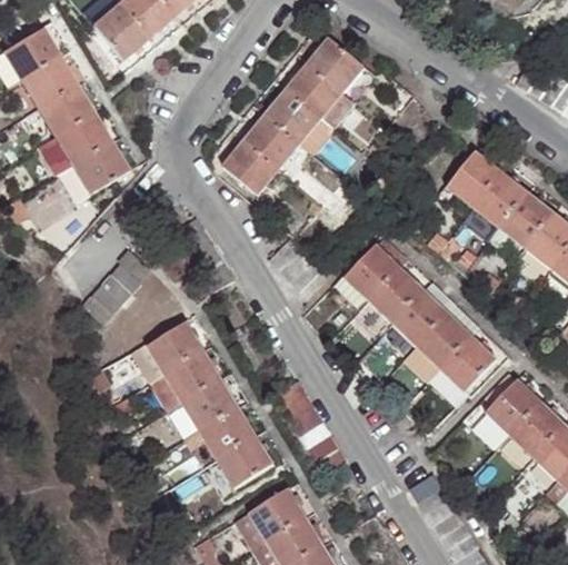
[(119,0),(116,3),(142,36),(169,15),(157,0),(119,0)]
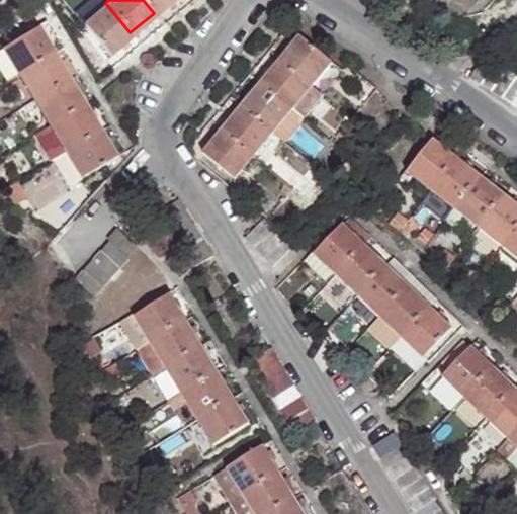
[(143,0),(154,13),(169,0),(143,0)]
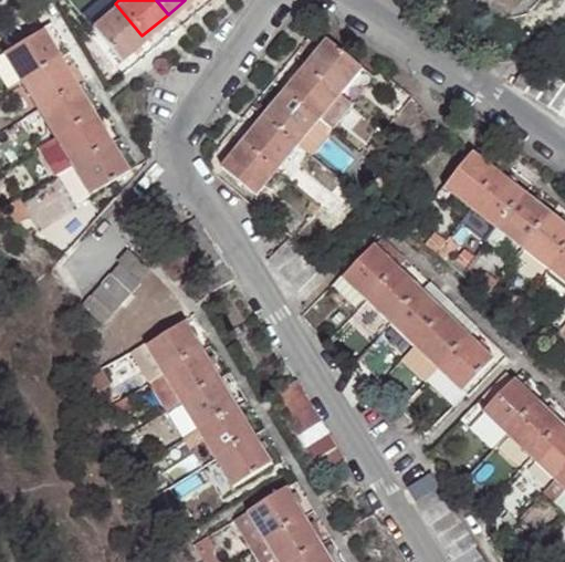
[(91,23),(117,55),(142,35),(115,3),(91,23)]
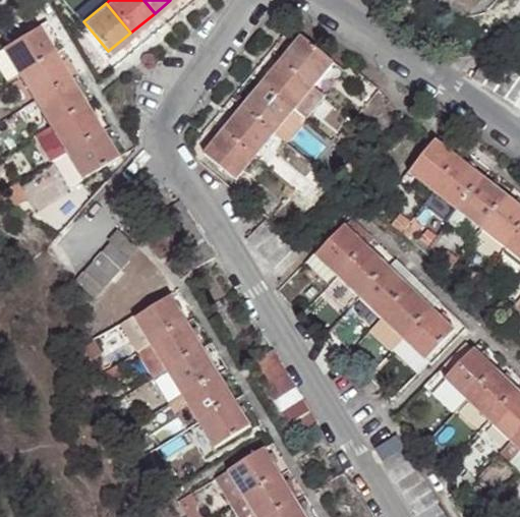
[(16,72),(51,51),(35,23),(0,45),(16,72)]
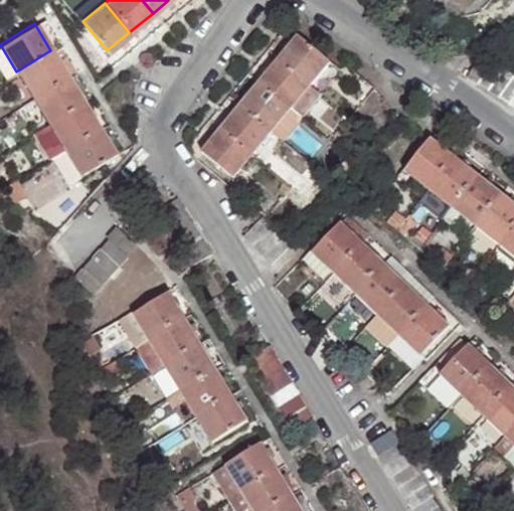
[(294,33),(276,57),(309,82),(328,59),(294,33)]
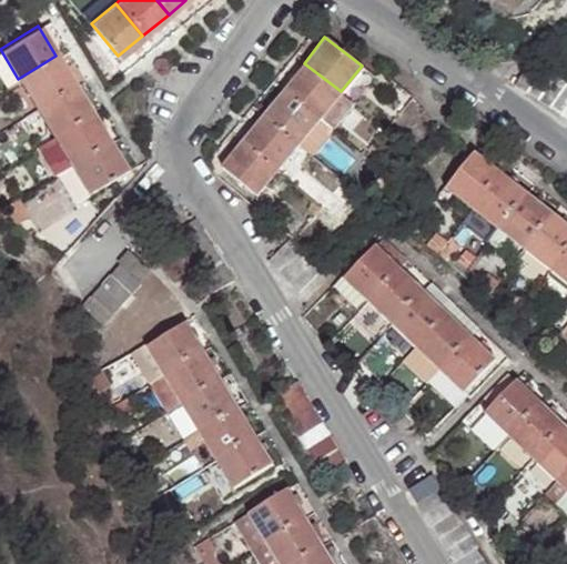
[(0,81),(3,87),(18,79),(0,49),(0,81)]
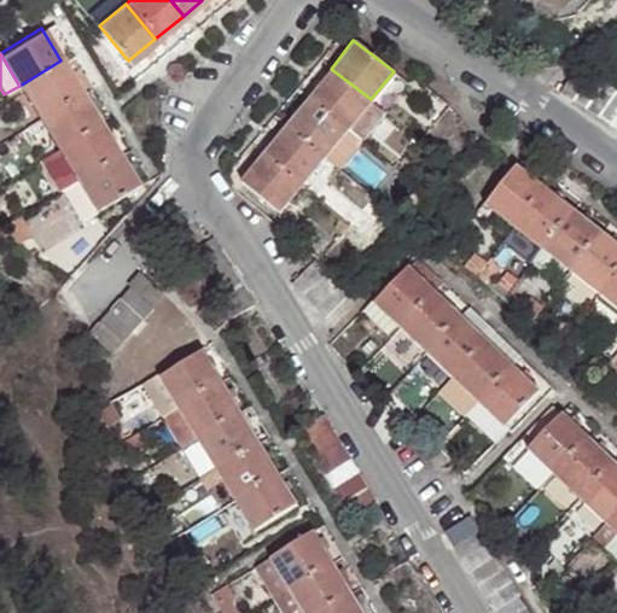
[(38,117),(79,92),(60,60),(19,86),(38,117)]
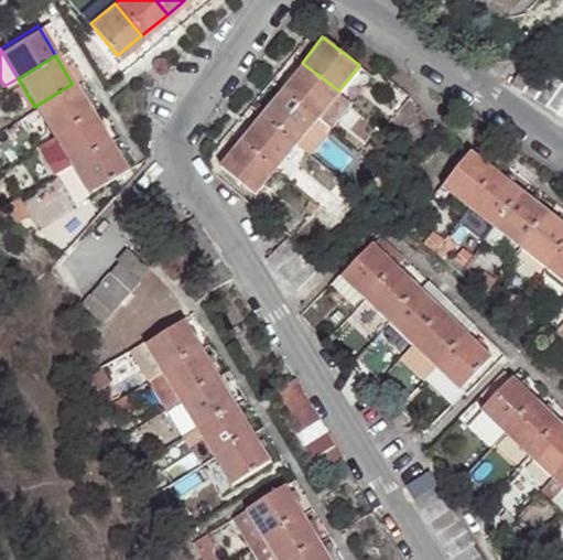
[(282,88),(320,116),(338,90),(302,63),(282,88)]
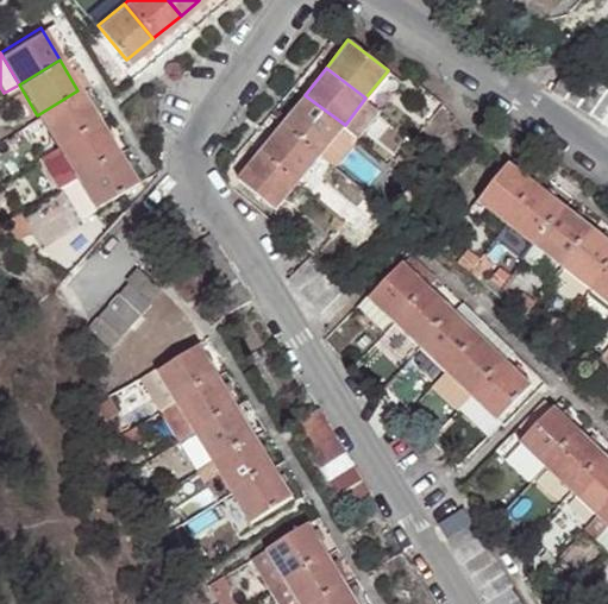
[(96,121),(77,90),(37,115),(56,145),(96,121)]
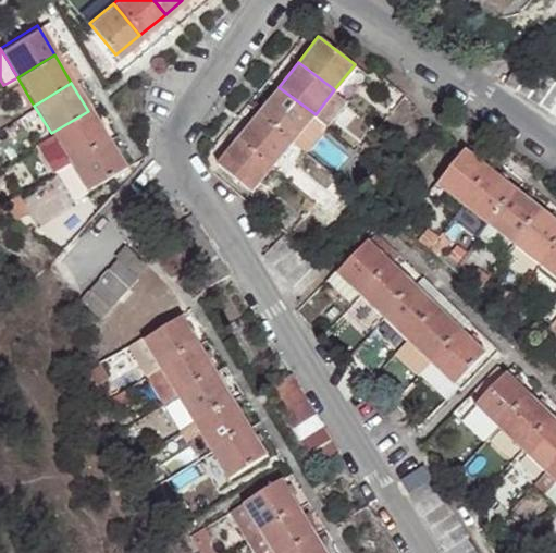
[(279,87),(259,113),(295,140),(316,114),(279,87)]
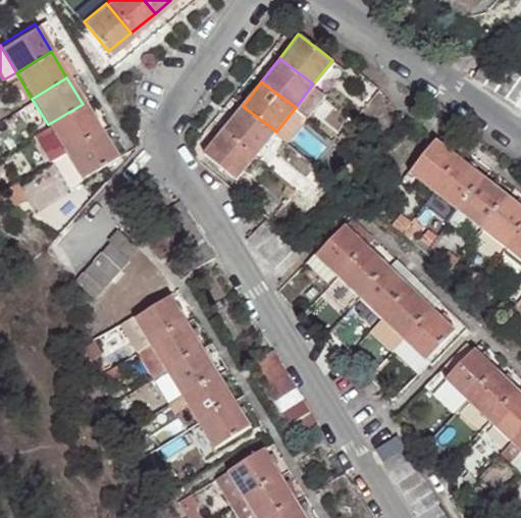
[(309,117),(327,94),(313,84),(296,107),(309,117)]
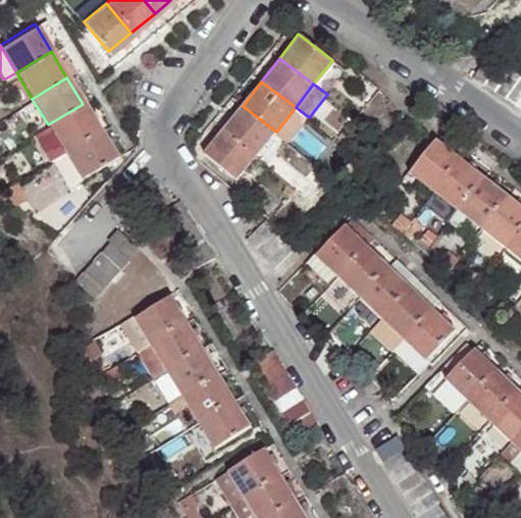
[(62,149),(98,128),(83,104),(48,124),(62,149)]
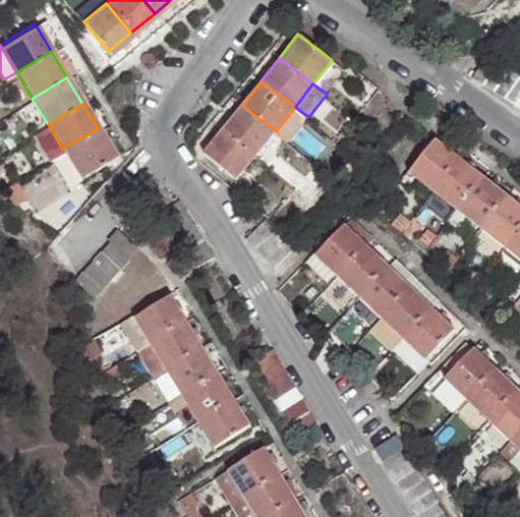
[(224,129),(257,155),(276,131),(242,106),(224,129)]
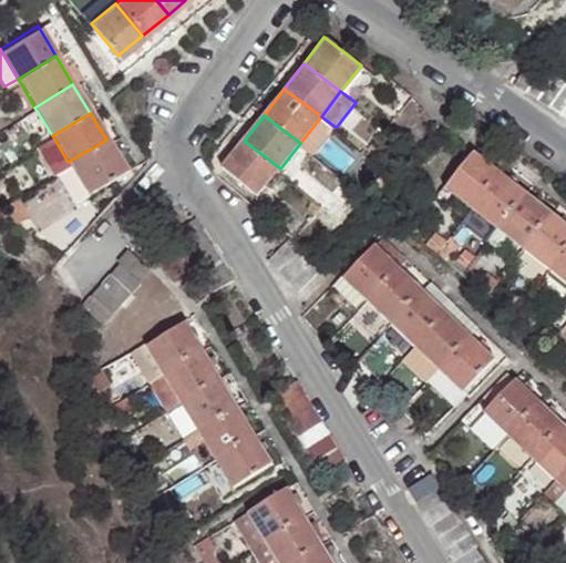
[(300,143),(316,154),(336,128),(321,116),(300,143)]
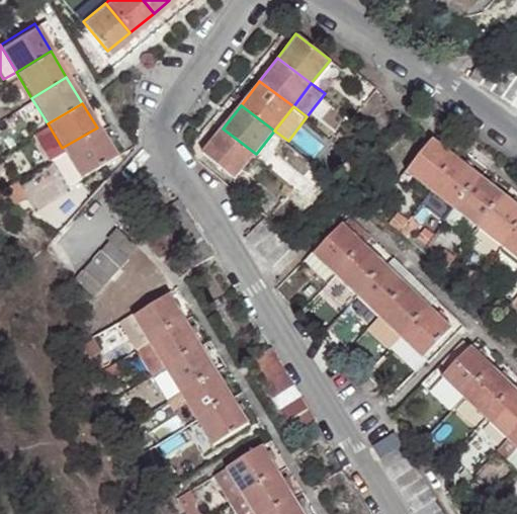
[(48,123),(35,132),(50,156),(62,148),(48,123)]
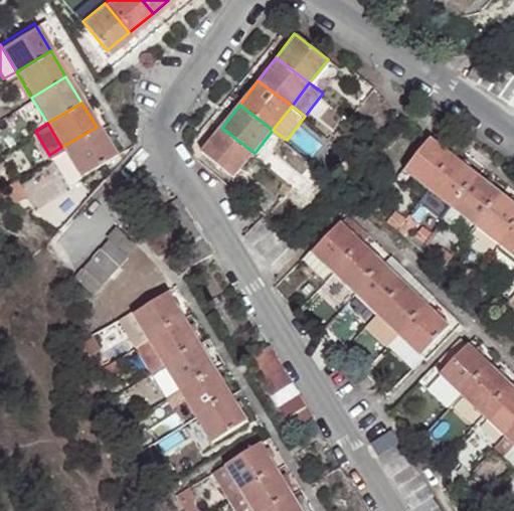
[(113,155),(97,127),(61,147),(78,175),(113,155)]
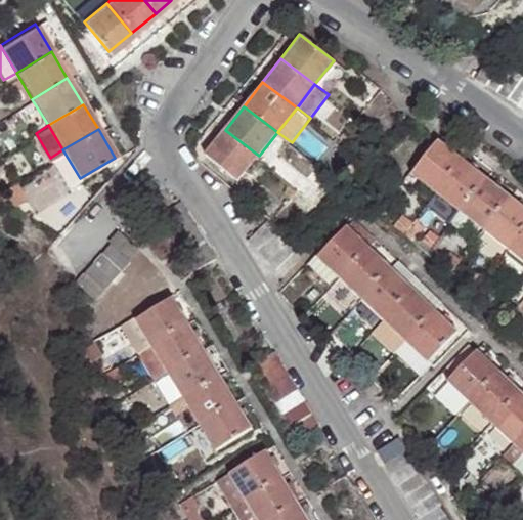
[(209,153),(242,178),(259,156),(225,130),(209,153)]
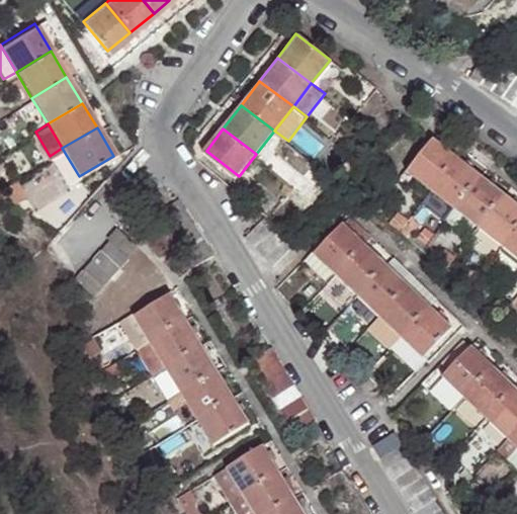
[(404,167),(428,186),(453,156),(429,136),(404,167)]
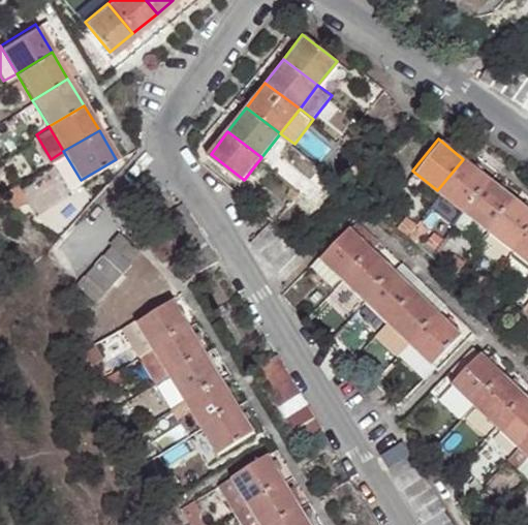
[(51,159),(68,188),(81,180),(63,151),(51,159)]
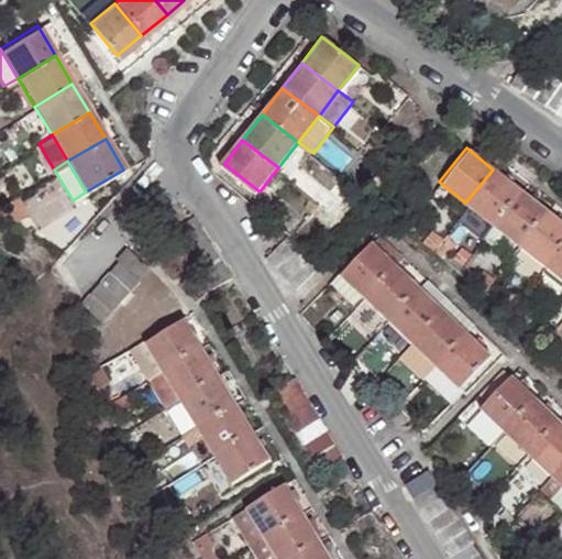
[(493,170),(465,203),(493,225),(520,192),(493,170)]
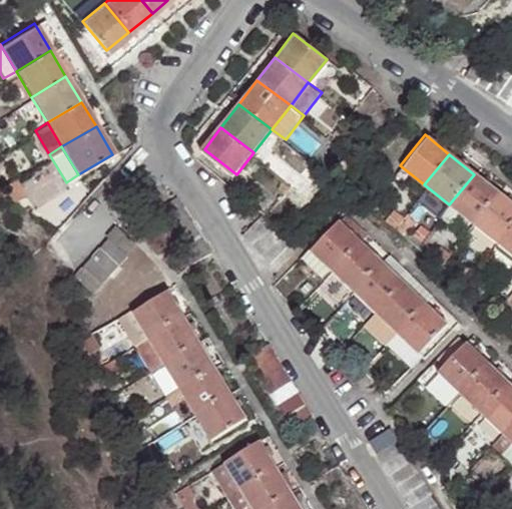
[(449,204),(470,221),(495,191),(474,174),(449,204)]
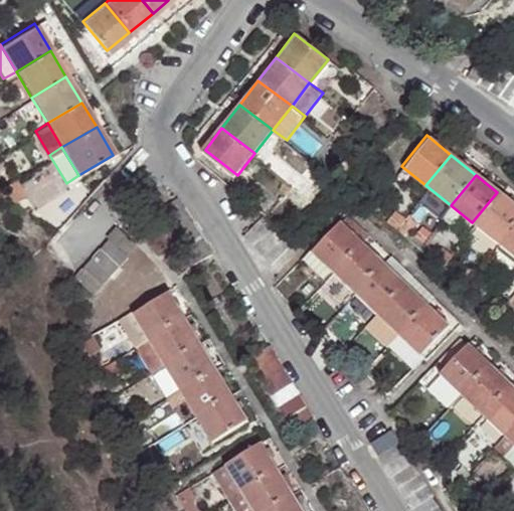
[(472,222),(497,241),(513,220),(513,205),(497,192),(472,222)]
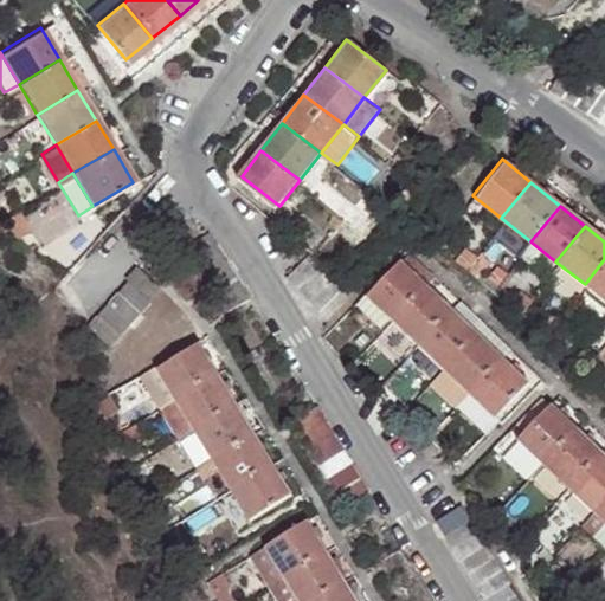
[(387,315),(392,320),(425,286),(397,259),(364,292),(387,315)]
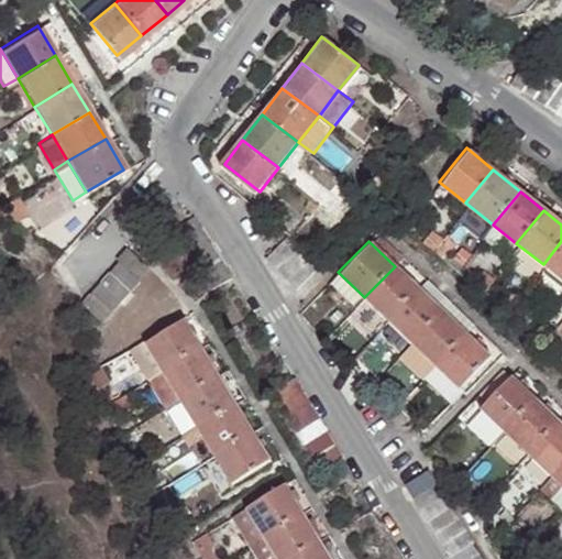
[(561,241),(543,264),(561,280),(561,241)]
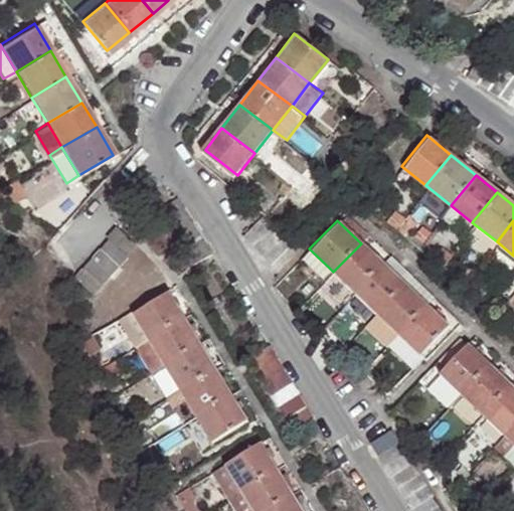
[(106,233),(110,237),(125,252),(133,243),(119,229),(114,225),(106,233)]
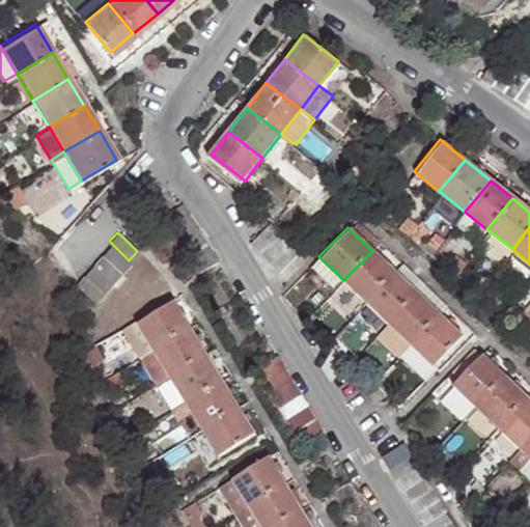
[(78,284),(96,302),(106,292),(114,282),(123,272),(132,262),(129,260),(113,245),(105,254),(96,264),(88,273),(78,284)]
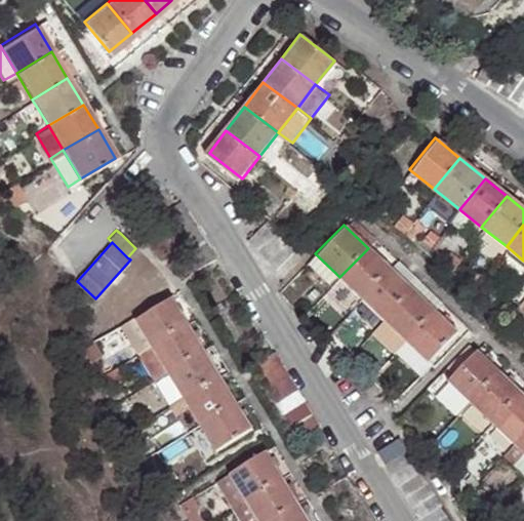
[(368,248),(339,277),(362,298),(391,270),(368,248)]
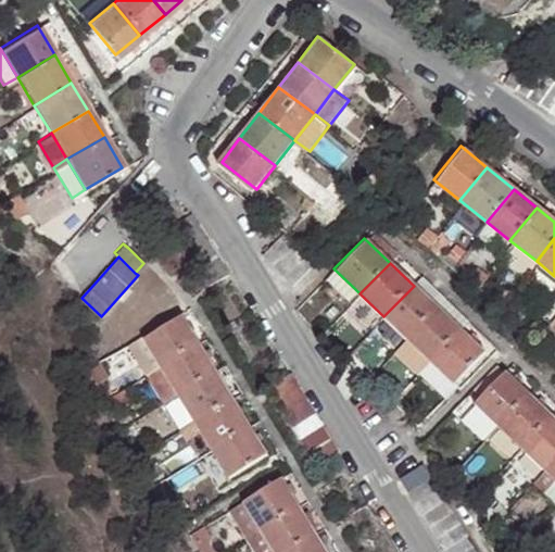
[(325,278),(347,298),(355,289),(333,268),(325,278)]
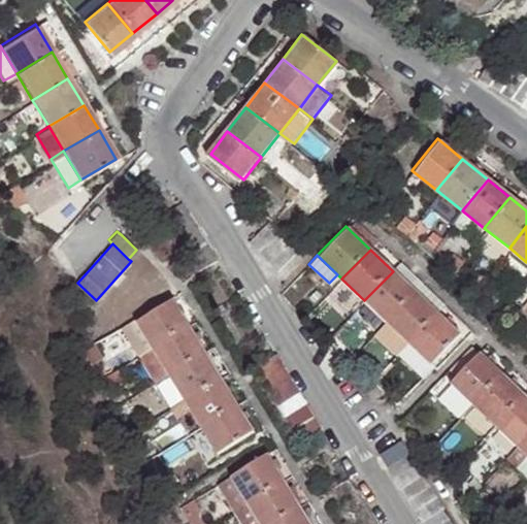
[(393,271),(364,300),(386,322),(415,292),(393,271)]
